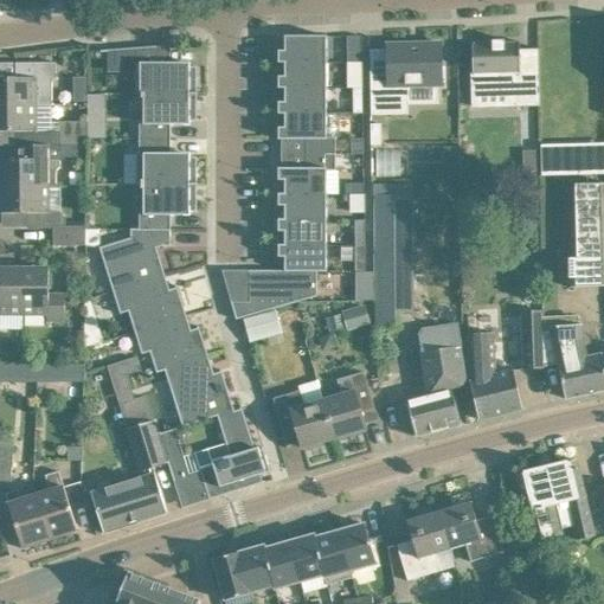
[(276,60),(282,60),(325,60),(325,34),(282,34),(282,50),(277,50),(277,49),(276,49),(276,60)]
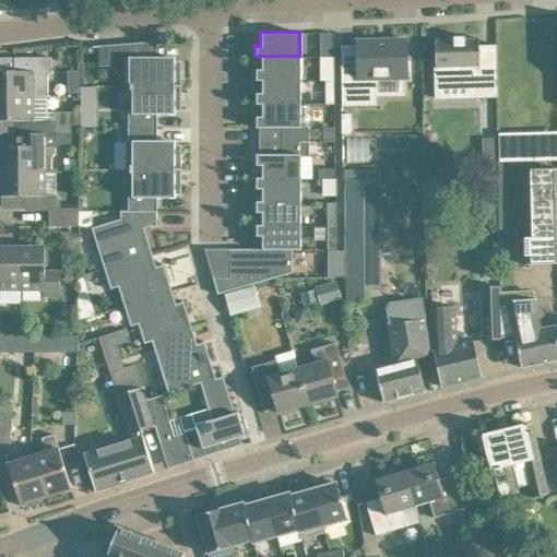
[(451,37),(433,38),(435,82),(463,82),(469,82),(469,81),(473,81),(474,96),(496,96),(495,44),(493,44),(494,51),(477,51),(476,37),(463,37),(463,35),(462,35),(452,36),(452,35),(451,35),(451,37)]
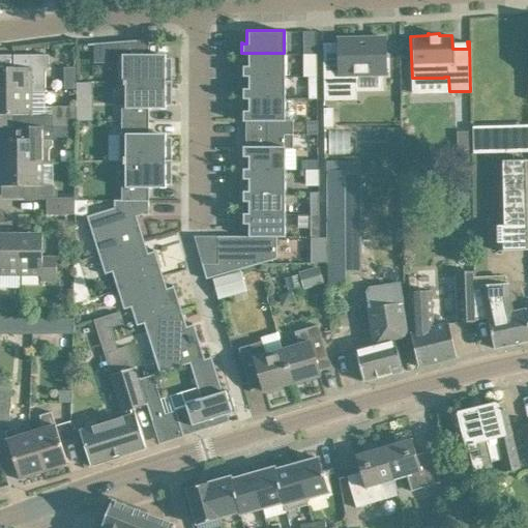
[(357,36),(335,37),(336,60),(321,60),(322,99),(355,98),(354,74),(385,72),(385,69),(387,69),(387,57),(385,57),(384,36),(364,36),(357,36)]
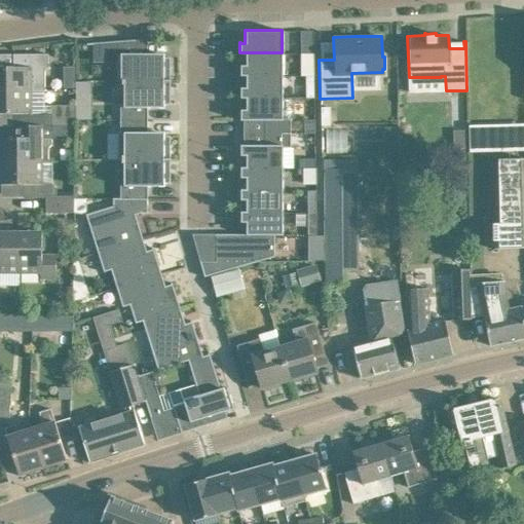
[(113,40),(98,41),(98,54),(113,54),(116,54),(116,80),(121,80),(169,80),(169,57),(162,57),(152,57),(146,57),(146,52),(146,38),(113,40)]
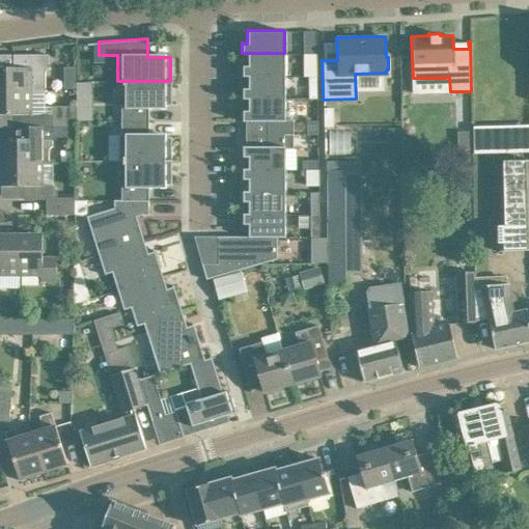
[(0,89),(30,90),(44,90),(44,67),(47,67),(47,53),(11,53),(11,66),(0,66),(0,89)]
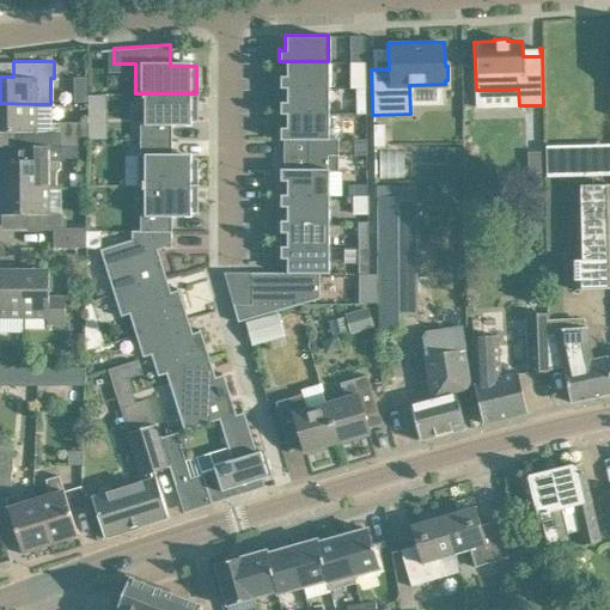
[(279,87),(285,87),(328,87),(328,61),(285,61),(285,75),(280,75),(279,75),(279,87)]
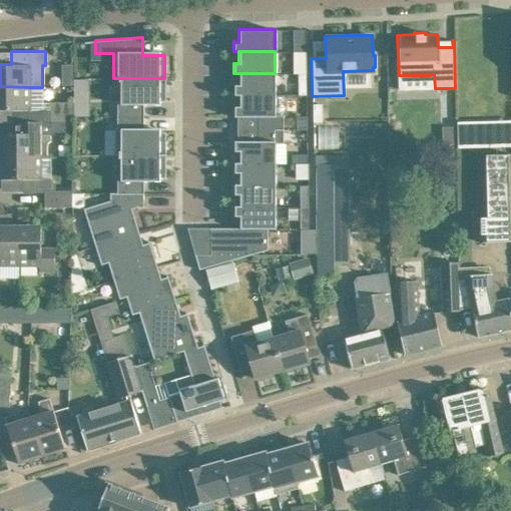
[(233,95),(238,95),(238,94),(275,94),(275,73),(238,73),(238,85),(234,85),(234,84),(233,84),(233,95)]
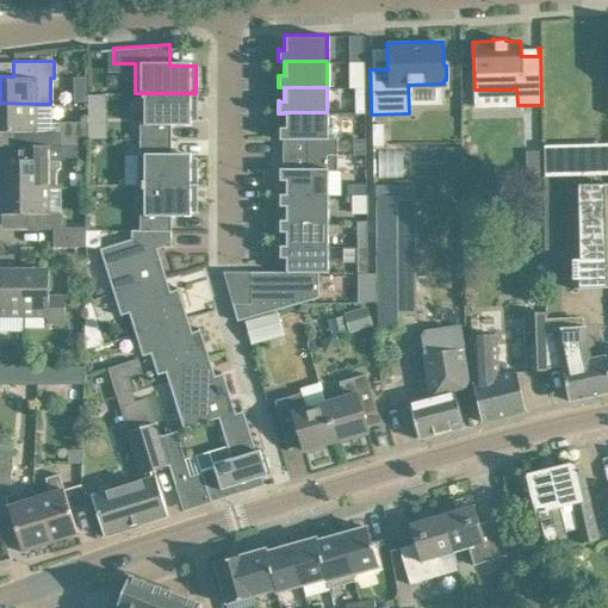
[(138,122),(138,138),(169,138),(169,124),(188,124),(188,121),(196,121),(196,93),(141,93),(141,97),(143,97),(143,122),(138,122)]
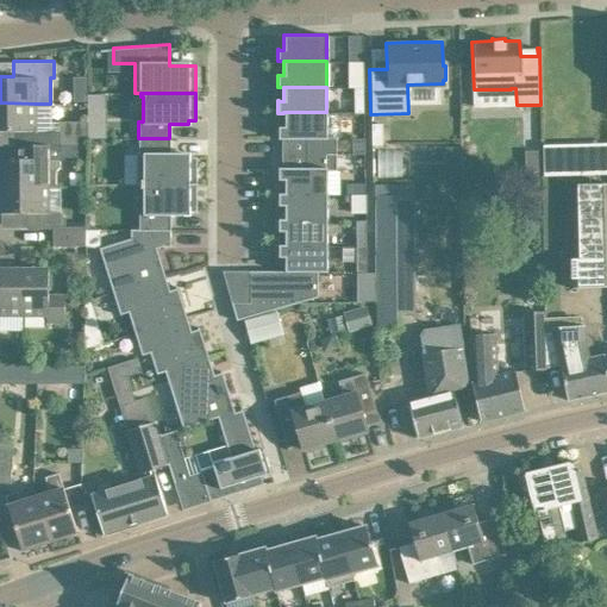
[(14,144),(82,144),(85,144),(85,138),(86,120),(57,120),(57,130),(35,130),(35,104),(0,102),(0,130),(14,130),(14,144)]
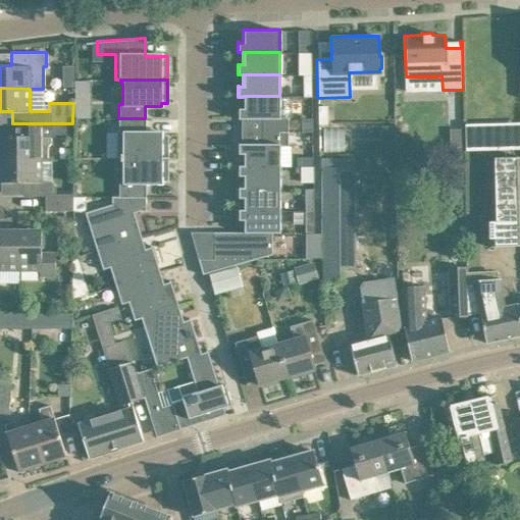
[(260,118),(260,131),(287,131),(288,116),(279,116),(279,96),(243,96),(243,97),(243,109),(239,109),(239,108),(238,108),(238,118),(260,118)]
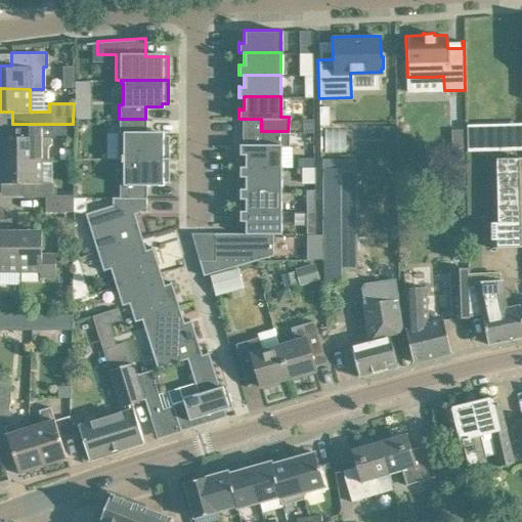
[(74,103),(73,119),(90,119),(90,103),(74,103)]
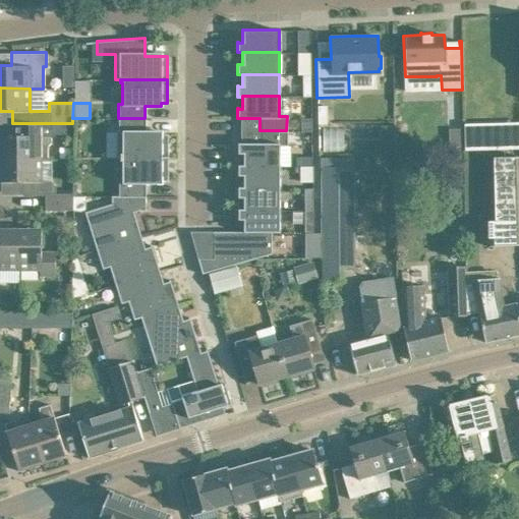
[(115,157),(119,157),(167,157),(167,133),(161,133),(161,130),(145,130),(145,118),(118,118),(118,130),(115,130),(115,157)]
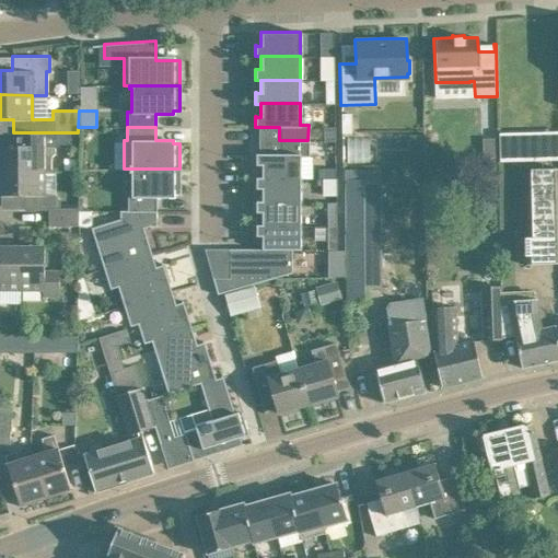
[(334,127),(323,128),(324,140),(334,140),(334,127)]
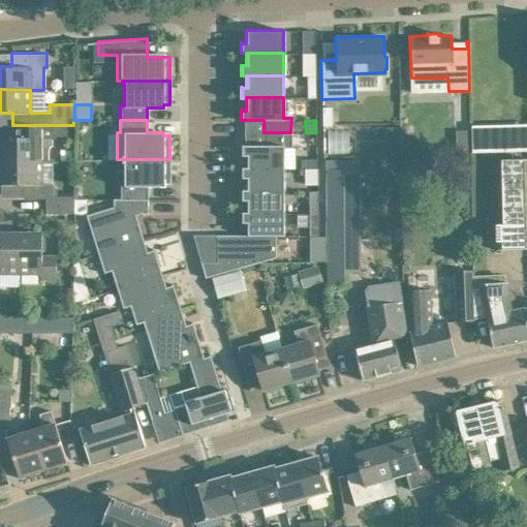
[(526,141),(526,123),(471,124),(471,150),(526,149),(526,141)]
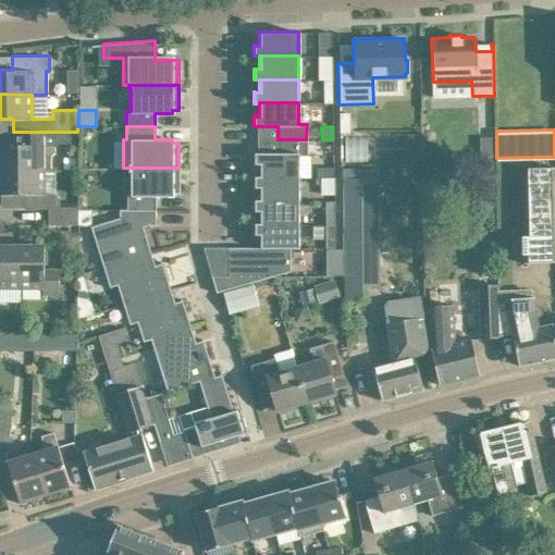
[(0,170),(42,169),(49,169),(49,156),(53,151),(53,146),(75,146),(75,132),(13,132),(12,132),(12,145),(0,145),(0,170)]
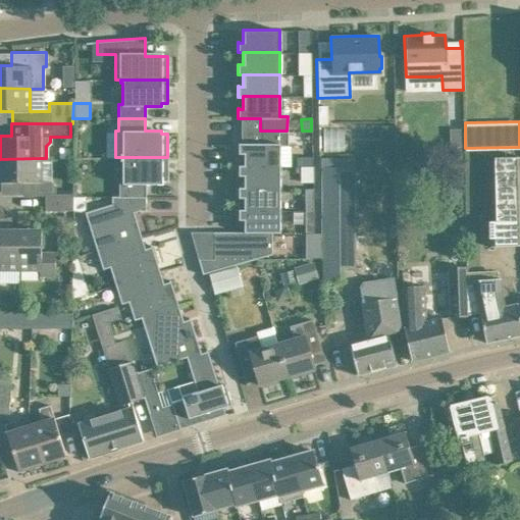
[(243,153),(243,165),(243,166),(279,166),(279,145),(287,145),(287,131),(260,131),(260,143),(238,143),(238,154),(239,154),(239,153),(243,153)]
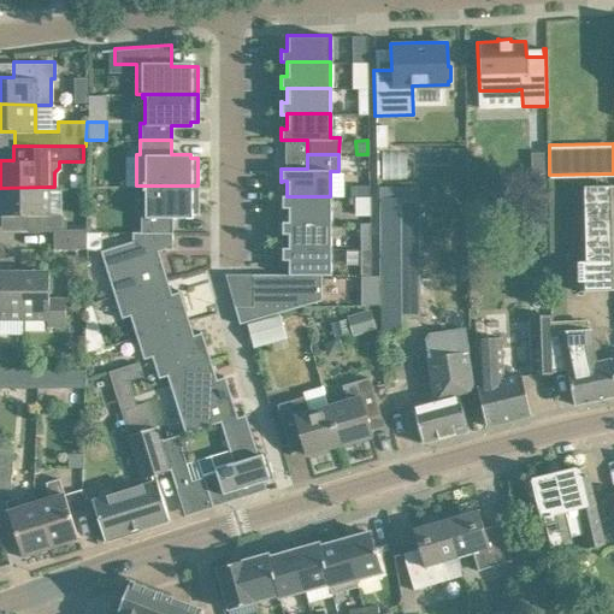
[(139,214),(139,231),(171,231),(171,217),(190,217),(190,213),(198,213),(198,186),(141,186),(141,189),(145,189),(145,214),(139,214)]
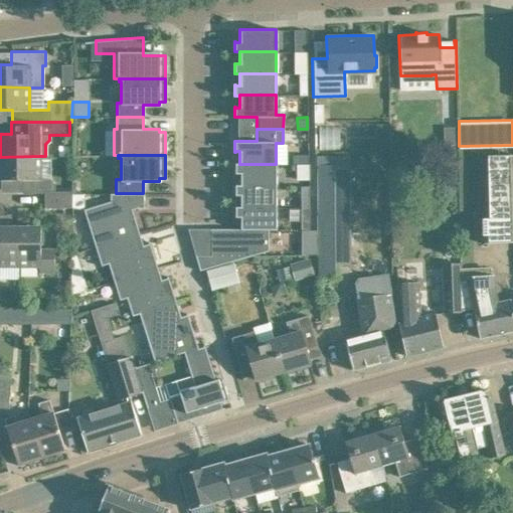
[(512,240),(512,155),(483,157),(484,219),(482,219),(482,242),(512,240)]
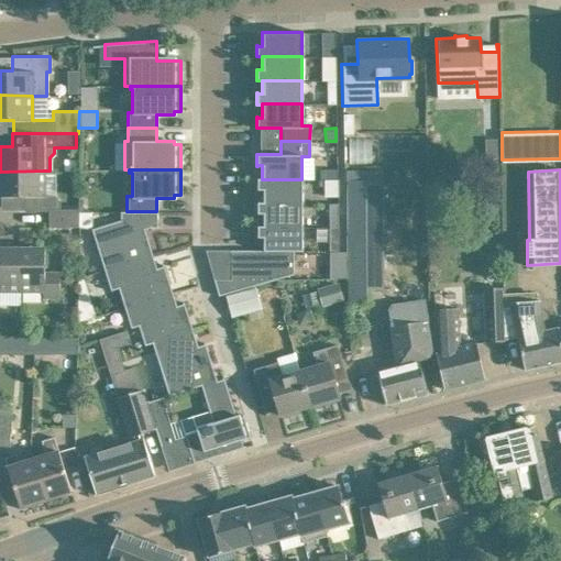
[(24,209),(47,209),(54,208),(54,196),(43,196),(43,171),(0,172),(0,196),(24,196),(24,209)]
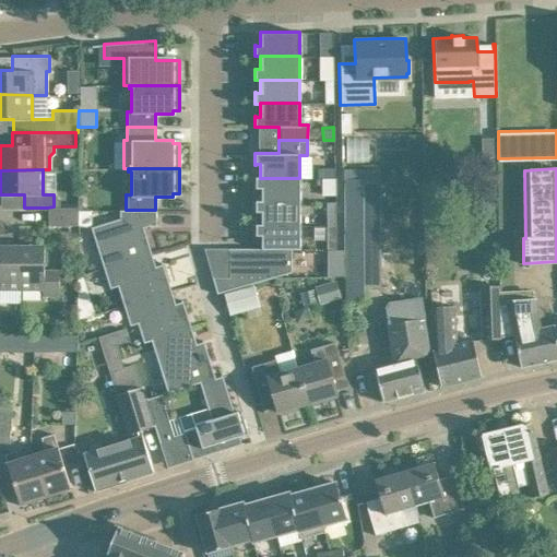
[(260,188),(260,200),(260,201),(299,201),(299,178),(260,178),(260,177),(255,177),(255,188),(256,188),(260,188)]
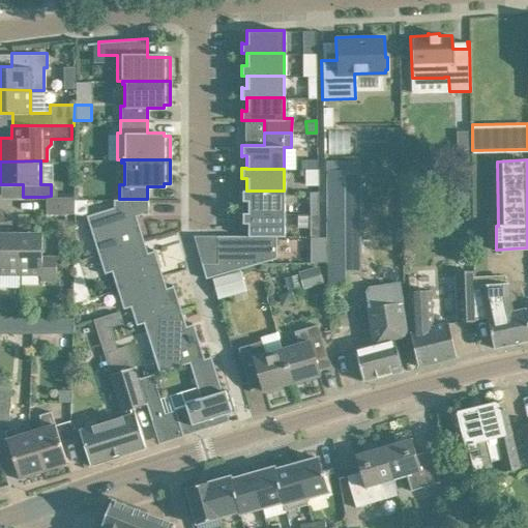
[(325,169),(326,284),(347,284),(347,271),(359,271),(358,169),(325,169)]
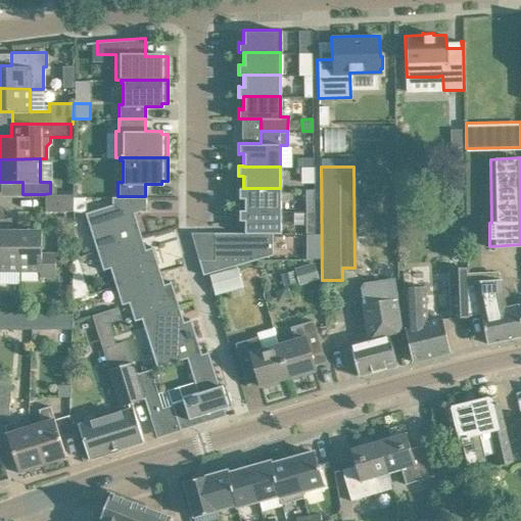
[(312,170),(300,170),(300,182),(313,182),(312,170)]
